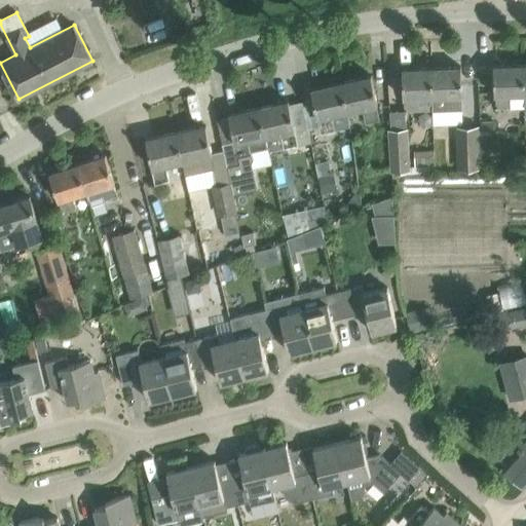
[(524,107),(522,65),(493,66),(494,95),(495,108),(510,107),(524,107)]
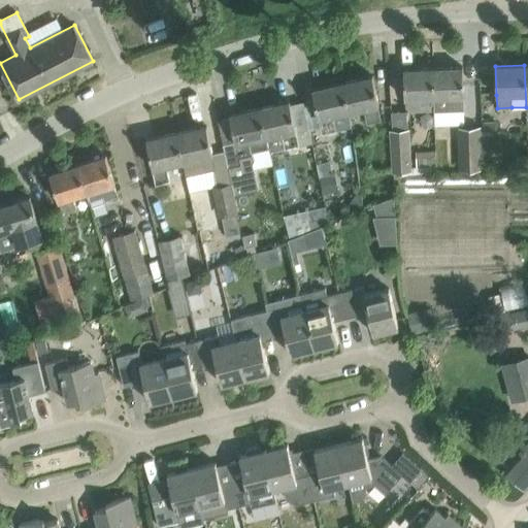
[(462,67),(432,68),(434,110),(463,109),(462,96),(463,96),(462,67)]
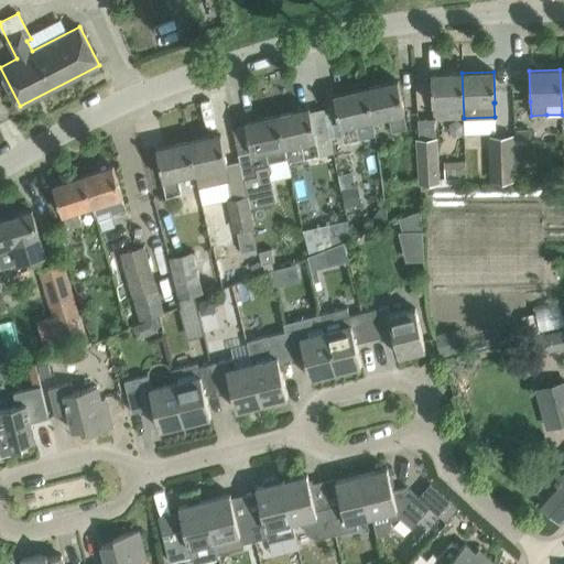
[(464,118),(462,73),(431,74),(432,105),(433,119),(464,118)]
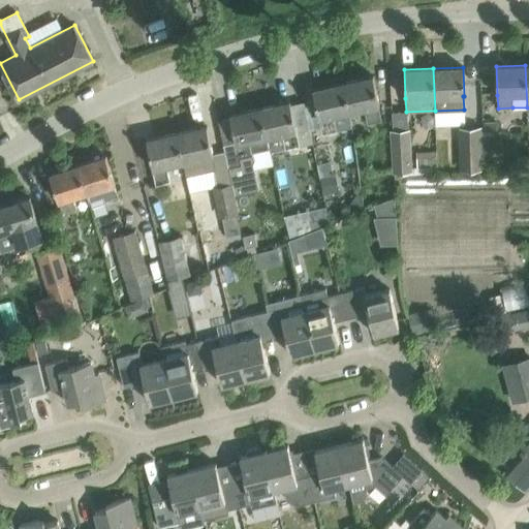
[(373,76),(343,83),(349,111),(365,107),(368,122),(380,119),(377,104),(379,104),(373,76)]
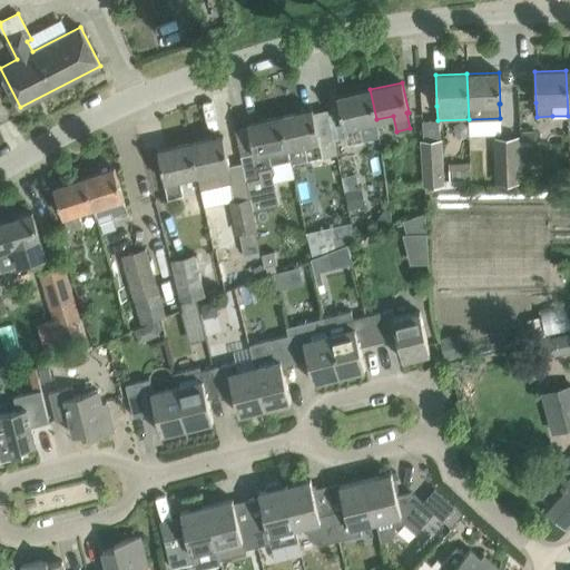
[(376,119),(370,89),(337,97),(344,127),(349,143),(362,139),(359,124),(376,119)]
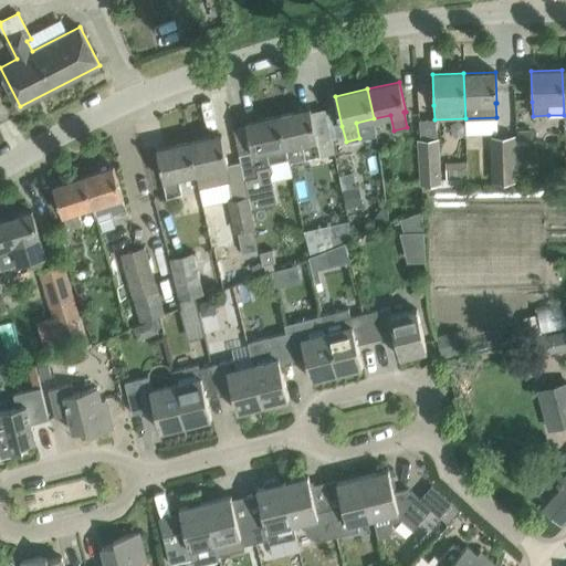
[(278,116),(284,146),(303,143),(306,158),(320,155),(316,139),(317,139),(310,108),(278,116)]
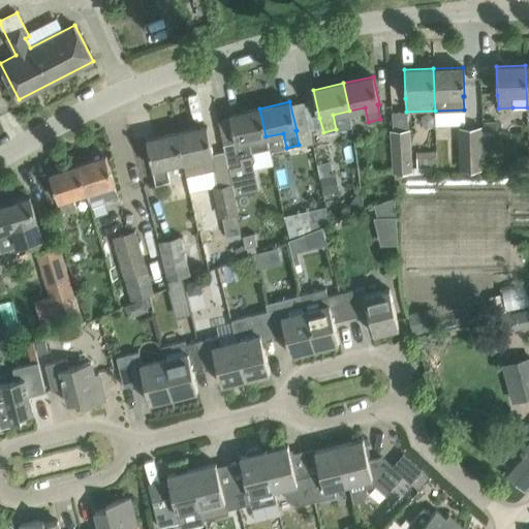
[(225,151),(224,151),(231,184),(229,185),(231,194),(258,188),(253,163),(255,159),(253,152),(269,149),(266,136),(259,109),(229,115),(236,142),(224,145),(225,151)]
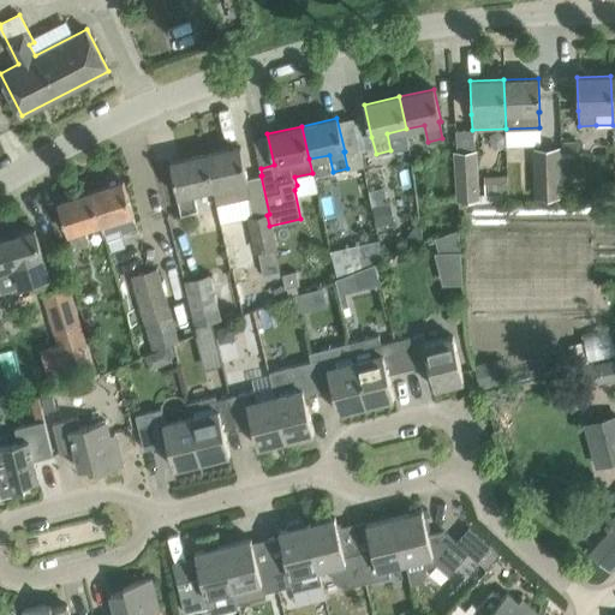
[(562,141),(563,156),(578,156),(577,141),(562,141)]
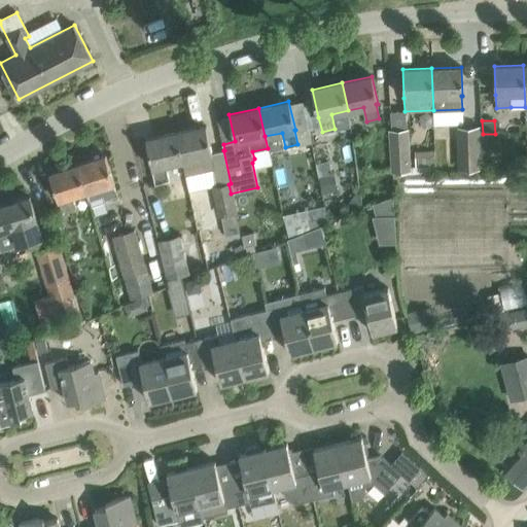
[(176,133),(182,161),(185,175),(213,169),(217,186),(215,187),(220,215),(221,214),(226,235),(239,233),(231,194),(229,184),(231,183),(223,150),(212,153),(206,126),(176,133)]
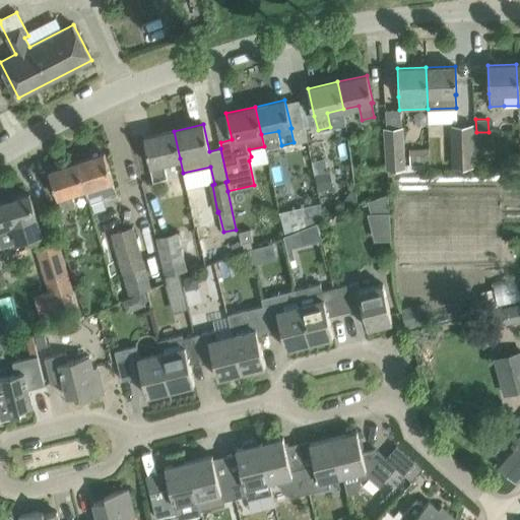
[(452,127),(453,170),(473,170),(473,127),(452,127)]
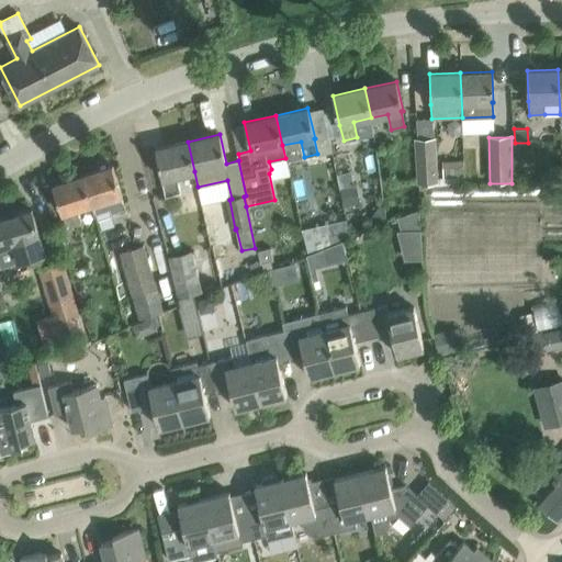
[(415,139),(418,184),(464,182),(463,159),(442,160),(444,176),(436,176),(434,138),(415,139)]
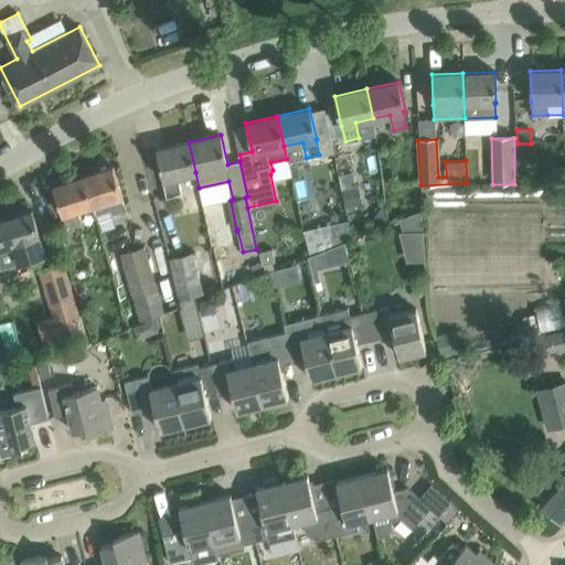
[(178,177),(195,172),(189,142),(157,149),(163,180),(168,195),(181,192),(178,177)]
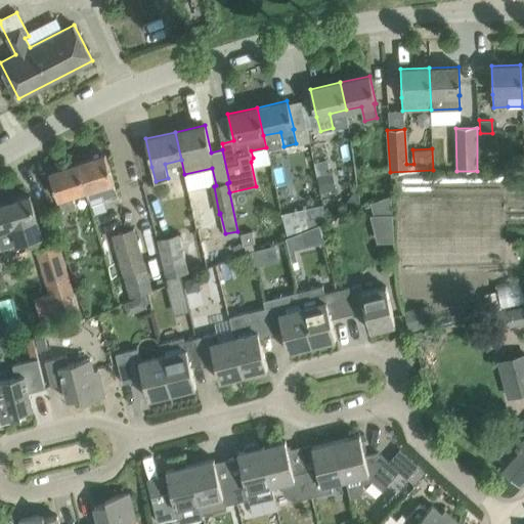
[(104,154),(77,163),(90,203),(117,194),(113,181),(114,181),(104,154)]
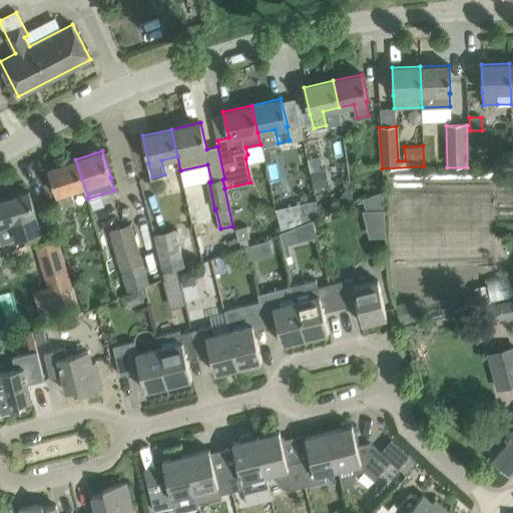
[(88,198),(75,159),(48,168),(56,194),(57,194),(61,207),(88,198)]
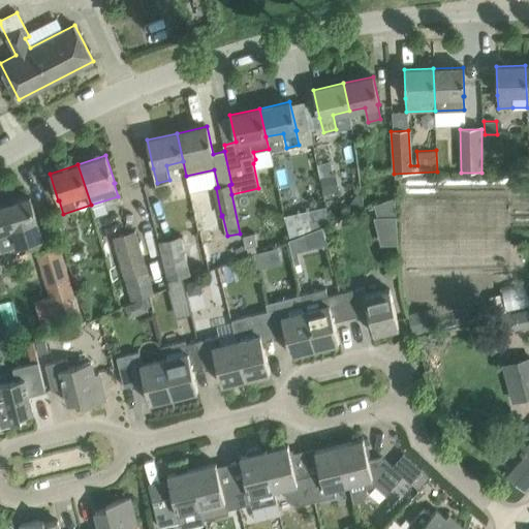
[(507,181),(511,181),(511,186),(528,185),(528,167),(507,168),(507,181)]
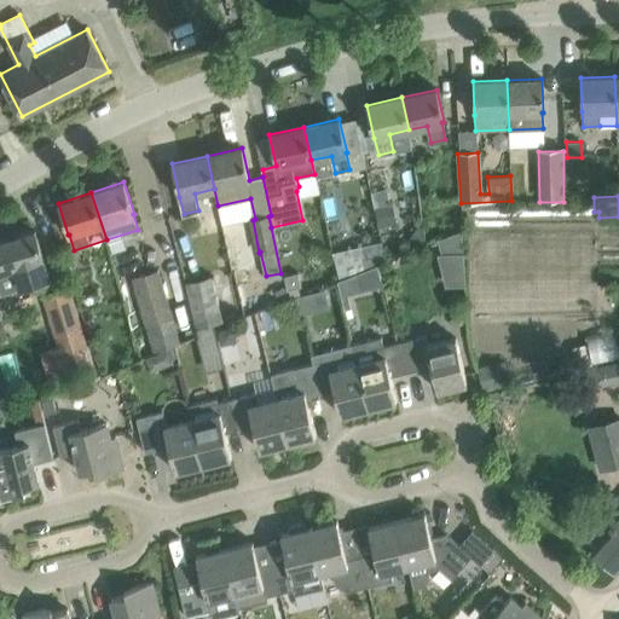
[(0,242),(0,290),(1,294),(19,288),(34,283),(48,278),(42,259),(44,259),(34,231),(0,242)]
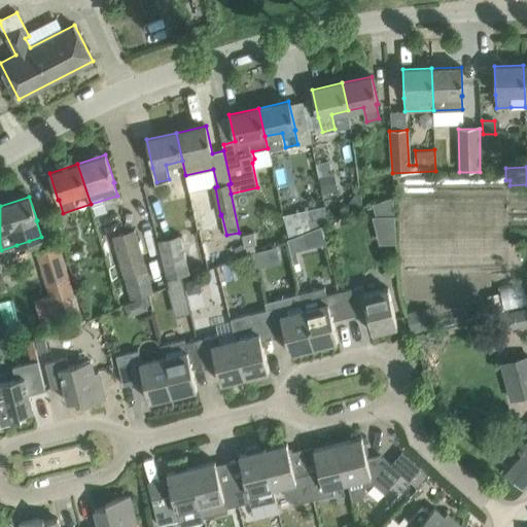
[(396,197),(377,199),(381,244),(400,242),(396,197)]
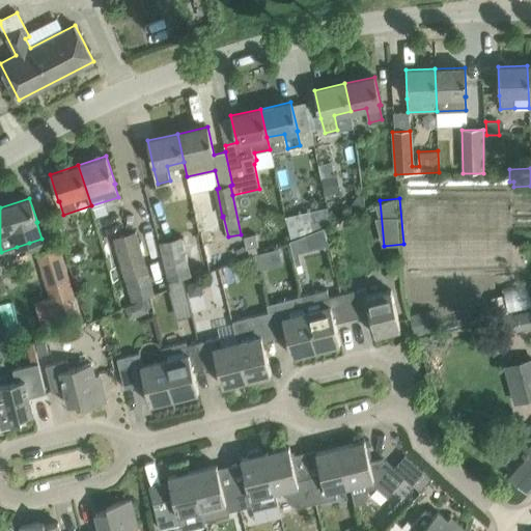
[(306,212),(287,216),(290,233),(309,230),(306,212)]
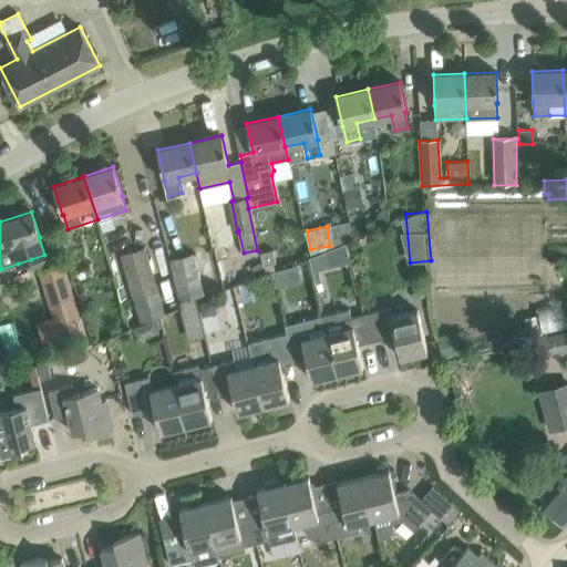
[(294,246),(298,259),(309,255),(307,241),(294,246)]
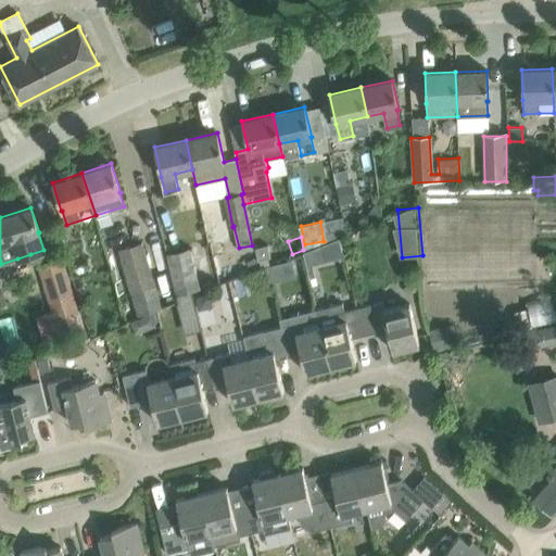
[(65,244),(72,268),(88,263),(80,240),(65,244)]
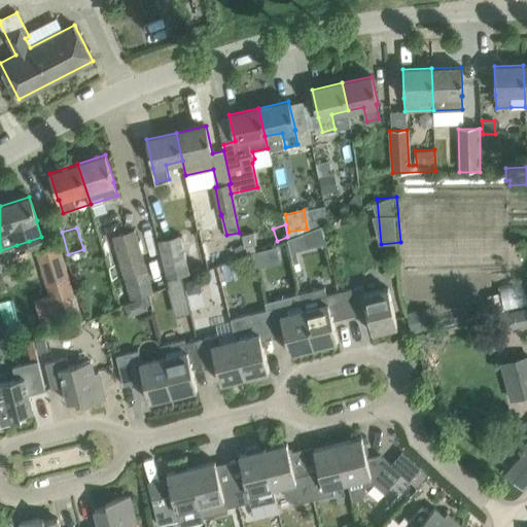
[(295,233),(297,248),(326,243),(324,227),(295,233)]
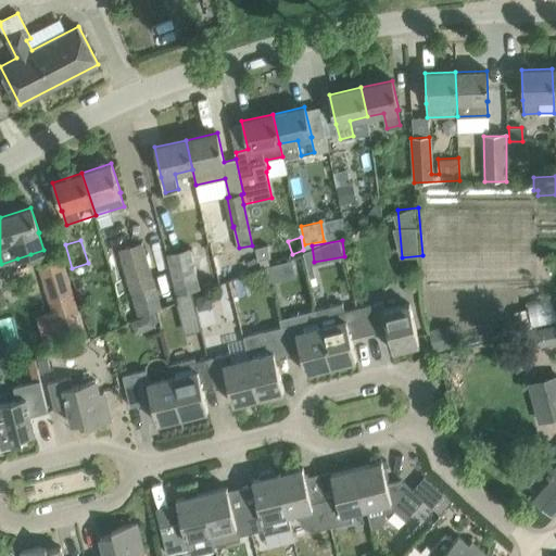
[(141,243),(117,250),(137,315),(161,308),(141,243)]
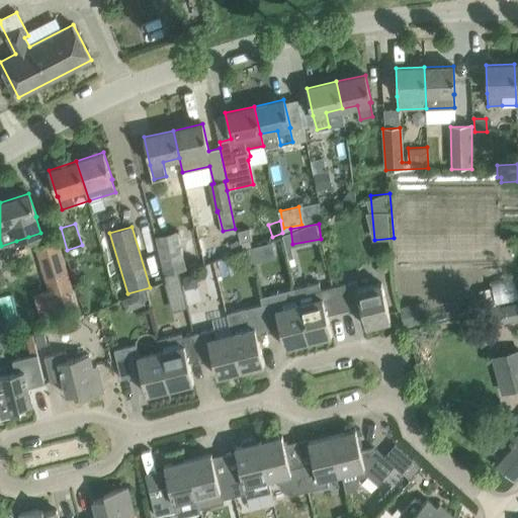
[(156,237),(165,273),(185,269),(177,232),(156,237)]
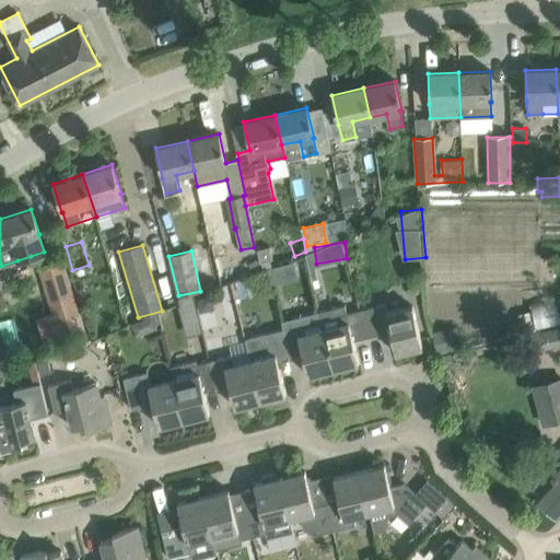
[(39,267),(61,339),(83,333),(62,260),(39,267)]
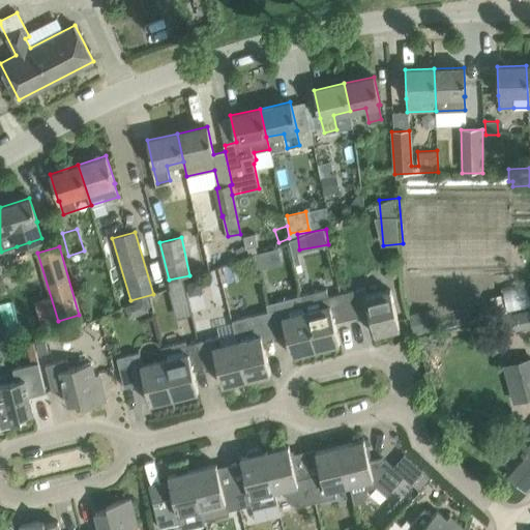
[(529,286),(503,292),(508,313),(529,307),(529,286)]
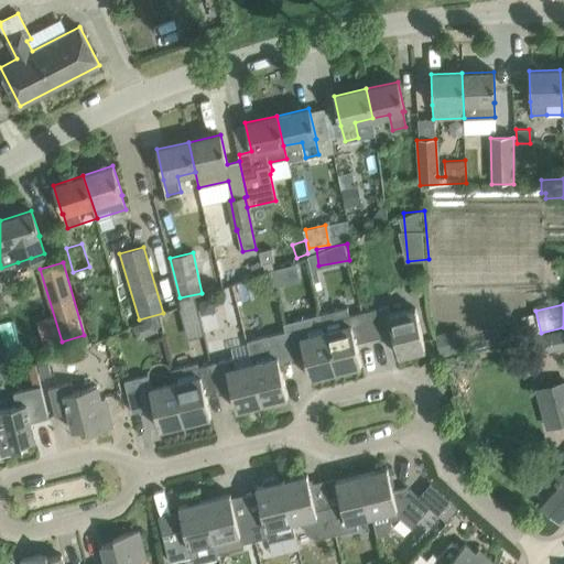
[(347,306),(321,313),(336,371),(361,365),(356,343),(368,339),(361,313),(349,315),(347,306)]
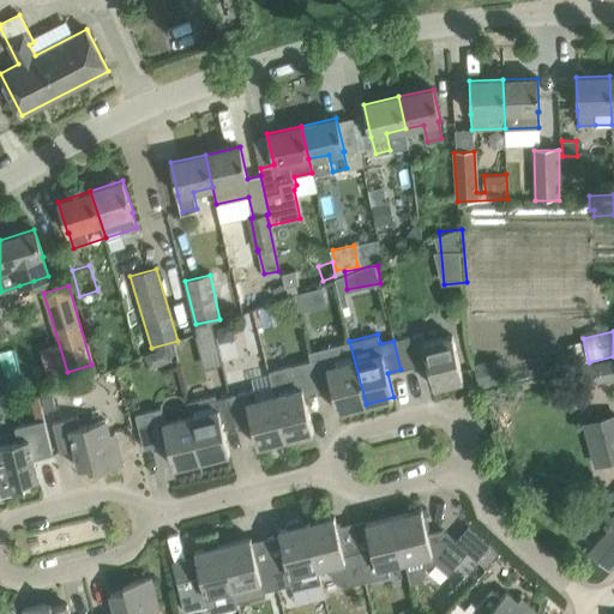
[(421,333),(393,341),(401,369),(427,363),(433,387),(463,380),(451,333),(423,341),(421,333)]
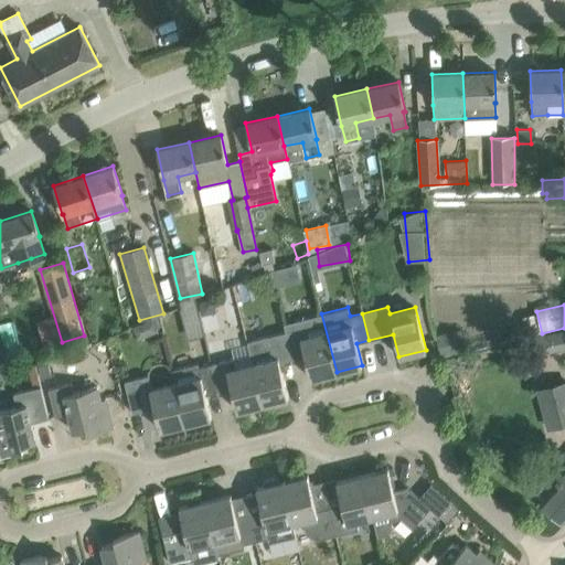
[(283,323),(286,332),(292,360),(305,356),(310,379),(337,372),(321,313),(283,323)]
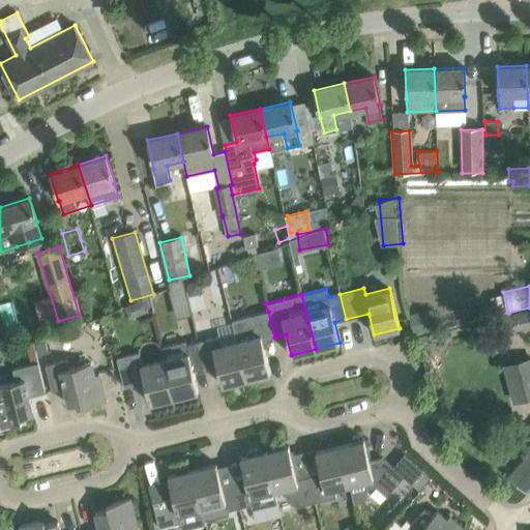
[(232,321),(236,339),(246,379),(270,373),(262,341),(274,337),(268,312),(232,321)]
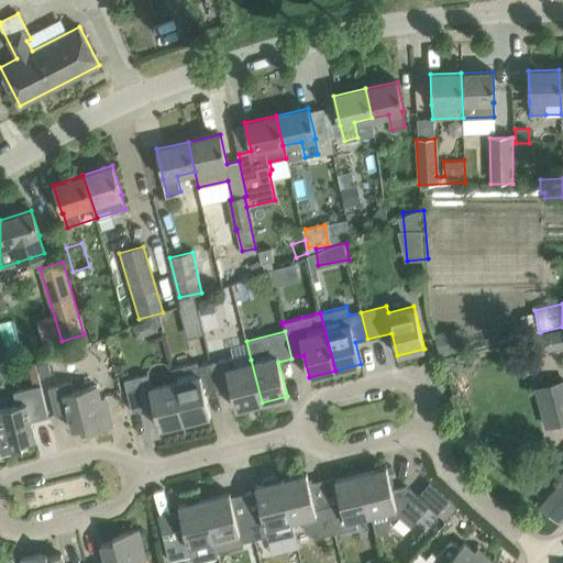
[(233,356),(210,363),(218,390),(230,387),(235,409),(262,403),(251,360),(235,364),(233,356)]
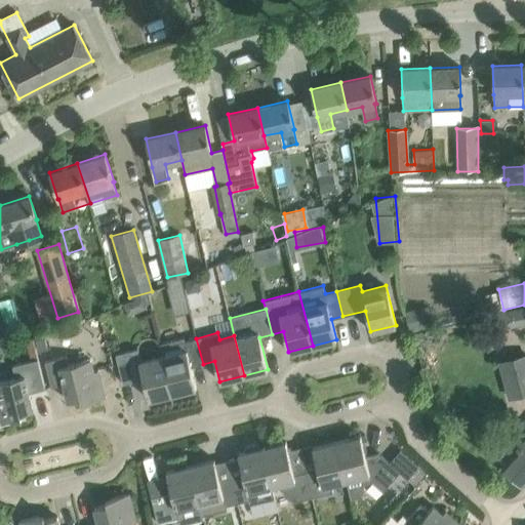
[(191,367),(203,364),(196,338),(186,341),(185,337),(160,344),(162,354),(172,394),(196,388),(191,367)]
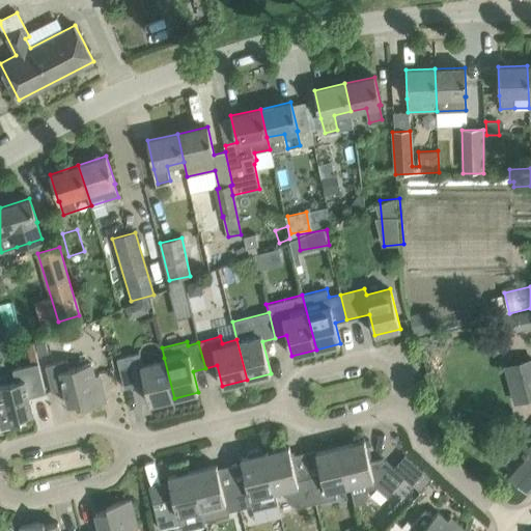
[(174,398),(164,358),(141,363),(138,353),(117,359),(124,388),(144,383),(150,404),(174,398)]
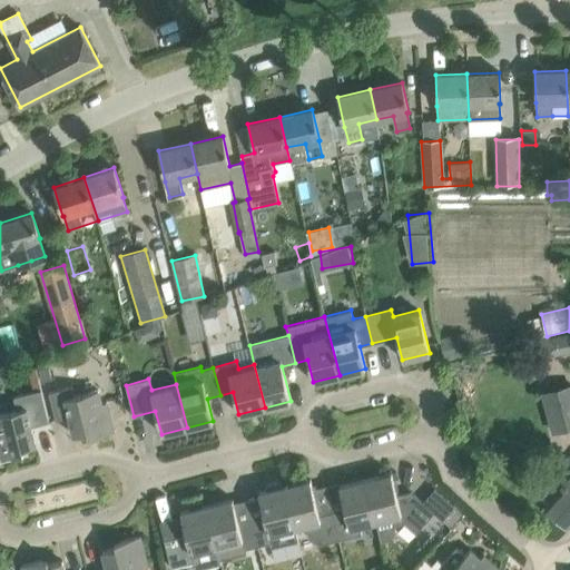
[(569,385),(543,393),(554,432),(569,428),(569,385)]
